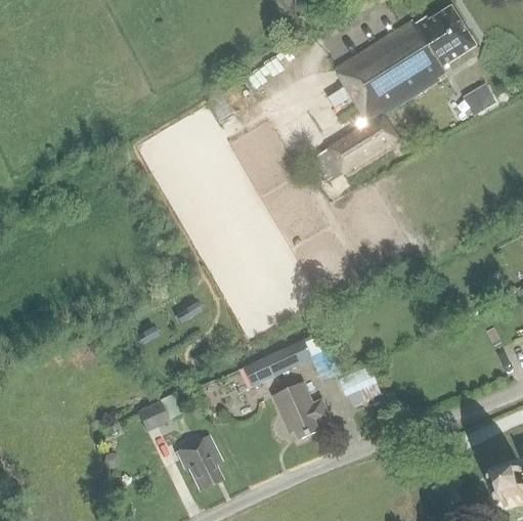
[(475,45),(450,6),(429,19),(427,16),(415,24),(412,19),(335,69),(367,123),(312,158),(328,182),(397,138),(382,115),(437,80),(436,78),(445,72),(441,67),(475,45)]
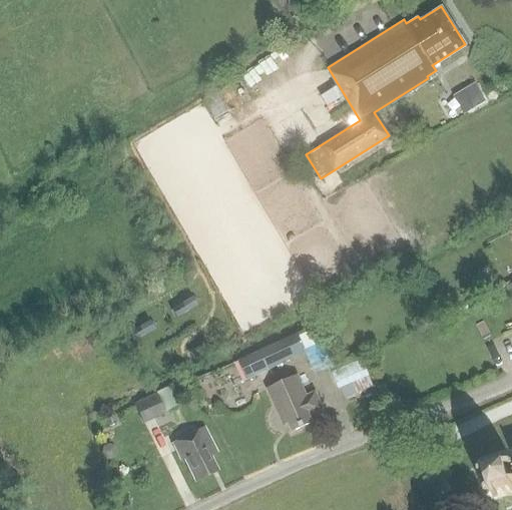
[(473,105),(484,99),(473,81),(463,87),(473,105)]
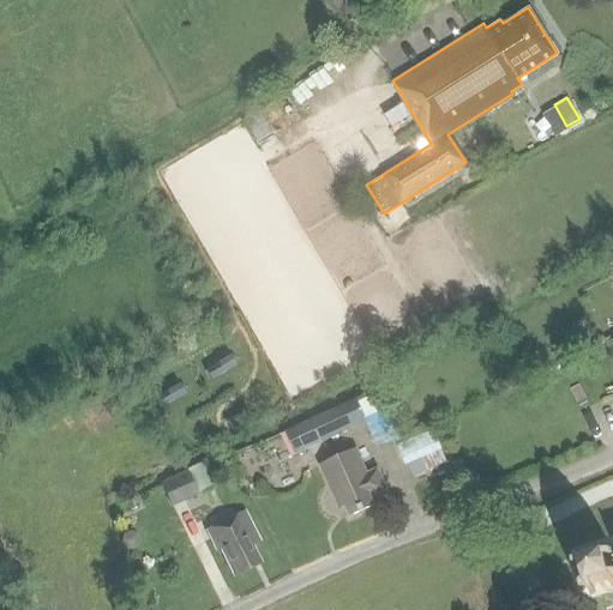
[(607,331),(612,327),(612,306),(599,314),(607,331)]
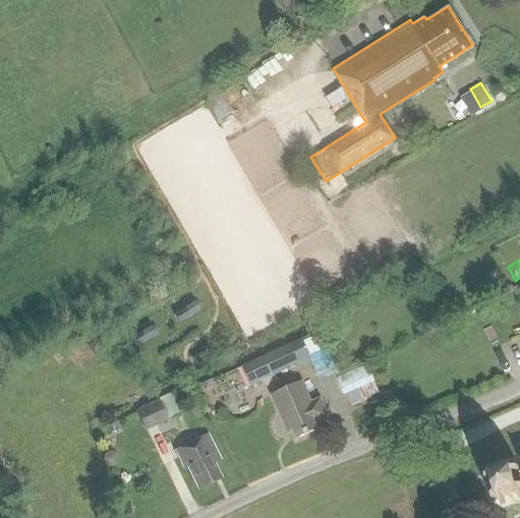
[(309,356),(315,369),(336,360),(321,328),(300,337),(309,356)]
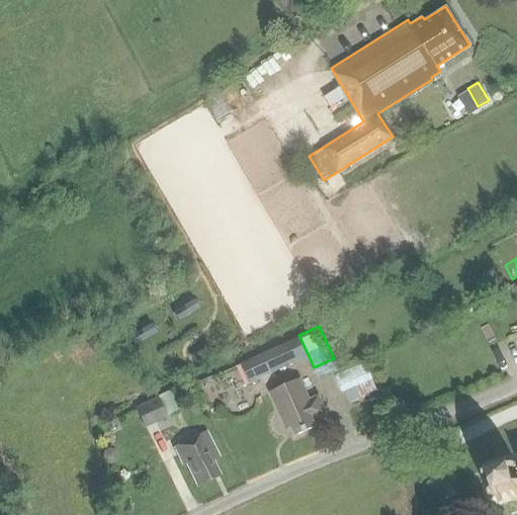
[(249,381),(308,354),(298,335),(240,361),(249,381)]
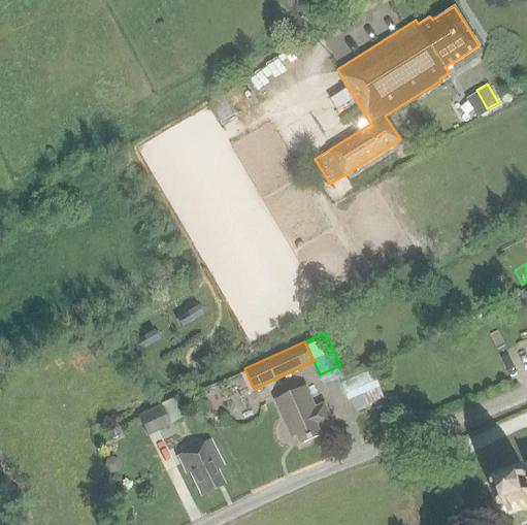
[(350,379),(361,406),(393,394),(381,365),(350,379)]
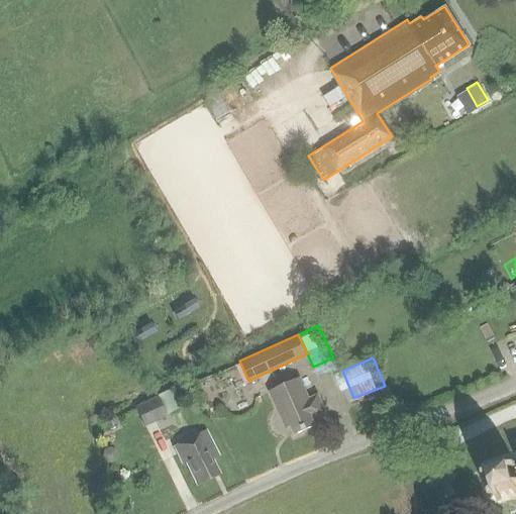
[(324,410),(317,393),(308,397),(299,377),(269,391),(279,413),(284,411),(293,432),(314,423),(311,416),(324,410)]
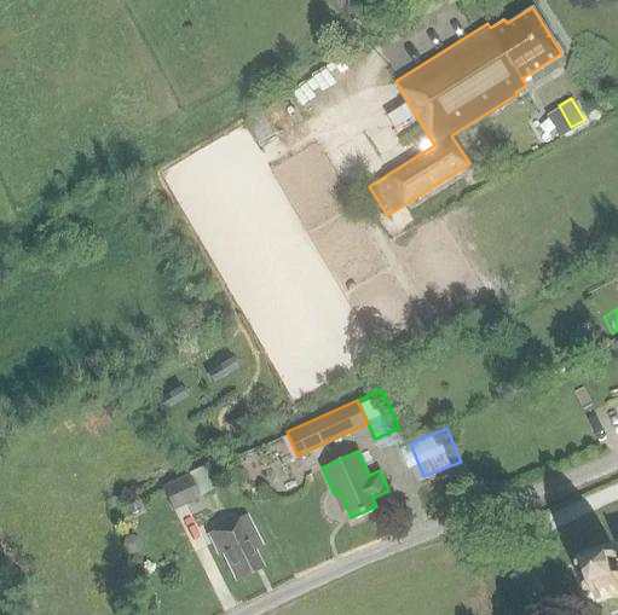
[(186,474),(161,487),(171,509),(197,495),(186,474)]
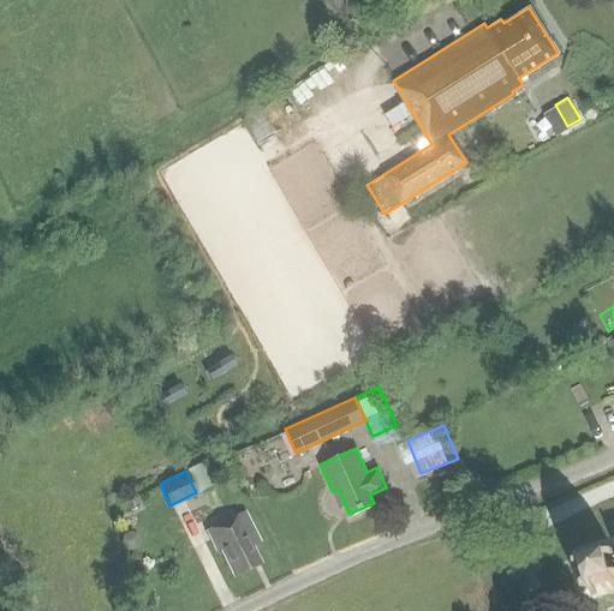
[(260,562),(250,544),(258,540),(243,510),(206,528),(215,549),(219,547),(233,575),(260,562)]
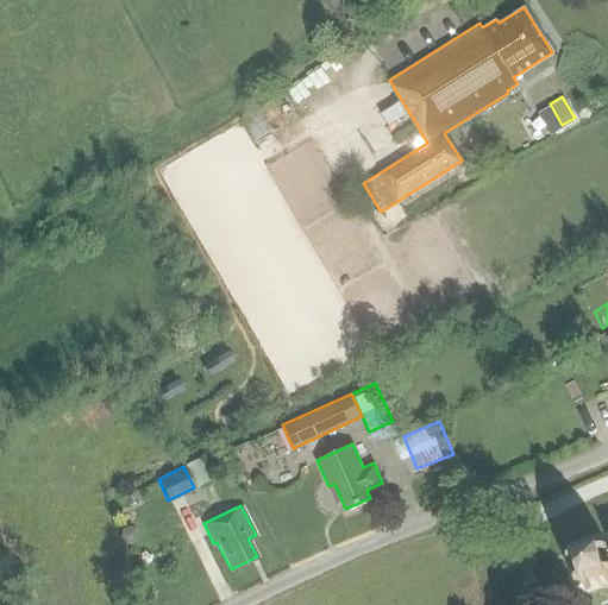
[(136,534),(132,527),(121,527),(117,535),(121,541),(132,541),(136,534)]
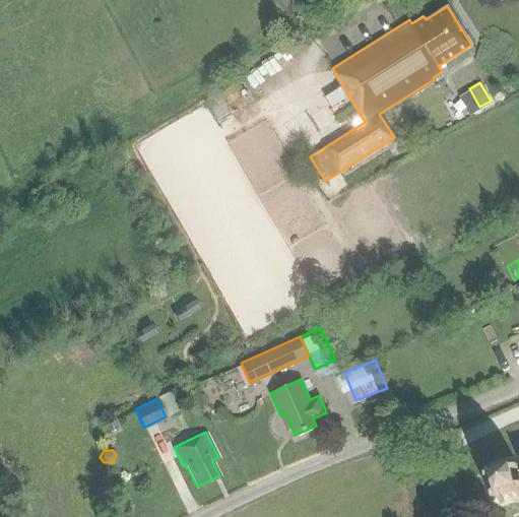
[(504,501),(501,493),(514,489),(516,496),(518,495),(518,489),(518,488),(518,487),(518,481),(517,482),(516,479),(514,472),(513,469),(518,466),(518,462),(511,464),(509,457),(504,459),(506,466),(494,469),(492,463),(487,465),(488,471),(479,473),(481,479),(488,477),(492,491),(487,492),(489,497),(496,495),(499,502),(504,501)]
